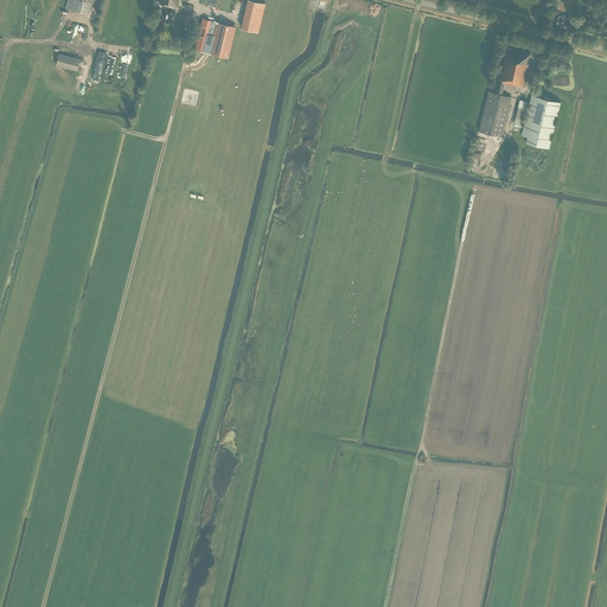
[(91,14),(94,4),(94,0),(68,0),(65,8),(91,14)]
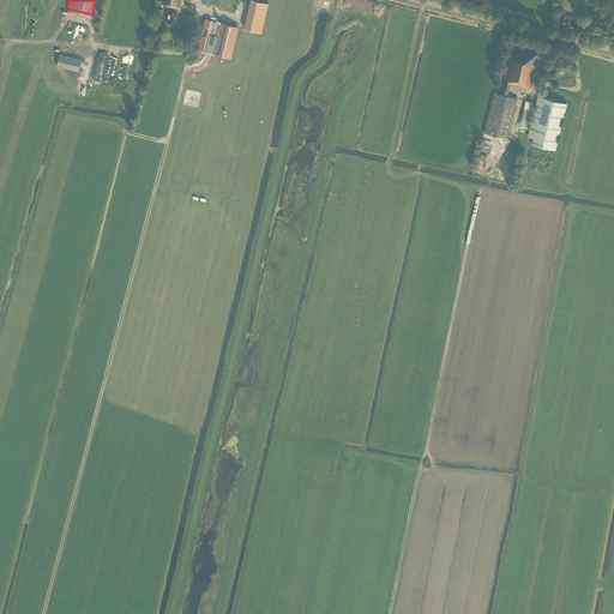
[(178,7),(179,7),(180,0),(162,0),(161,2),(172,6),(170,10),(167,22),(174,23),(178,12),(176,12),(178,7)]
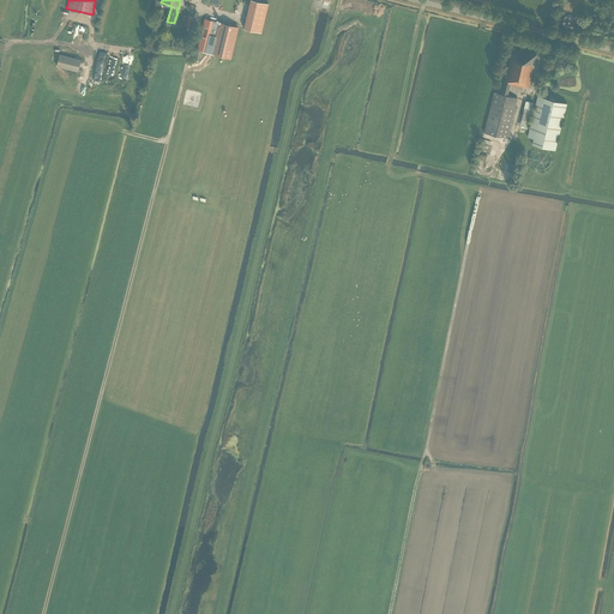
[(254,0),(251,0),(244,29),(262,32),(269,4),(254,0)]
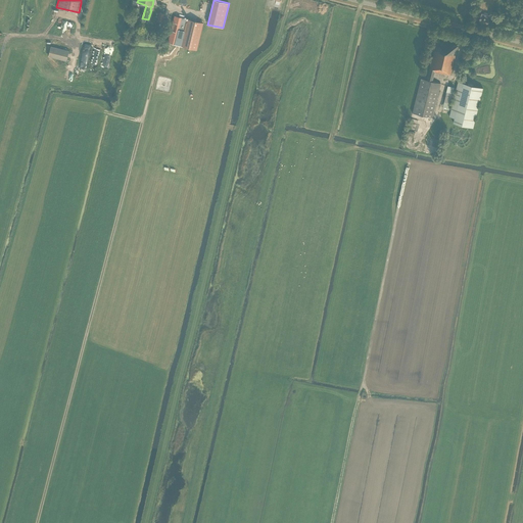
[(489,18),(492,19),(494,13),(490,12),(489,15),(481,13),(479,22),(487,25),(489,18)]
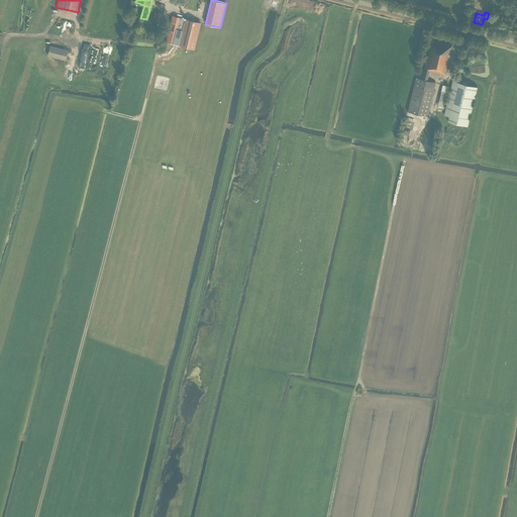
[(185,19),(180,17),(173,16),(166,41),(173,43),(178,45),(195,49),(201,23),(185,19)]
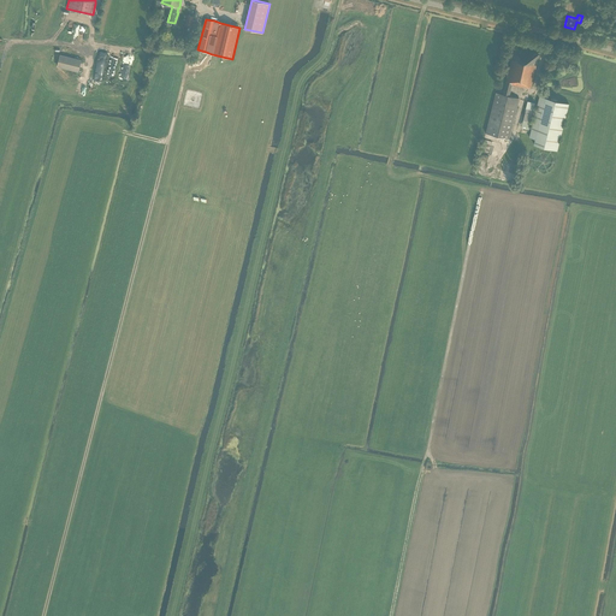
[(523,87),(531,88),(539,55),(514,49),(505,83),(507,83),(503,94),(496,93),(486,134),(509,140),(519,99),(509,96),(511,84),(523,88),(523,87)]
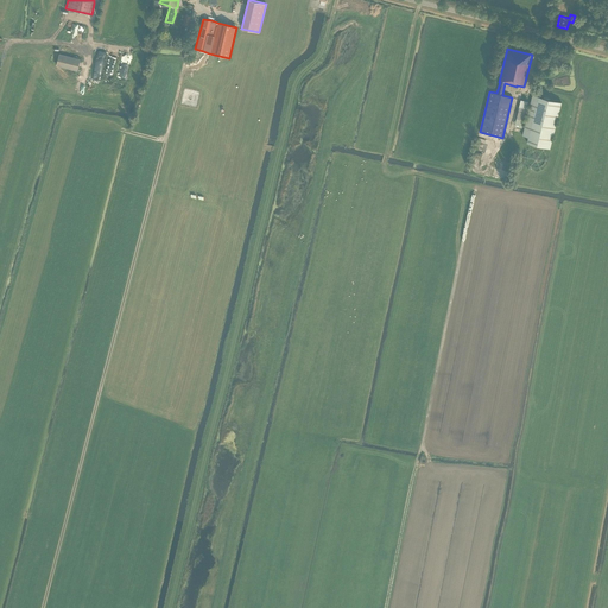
[(56,65),(77,71),(80,59),(59,54),(56,65)]
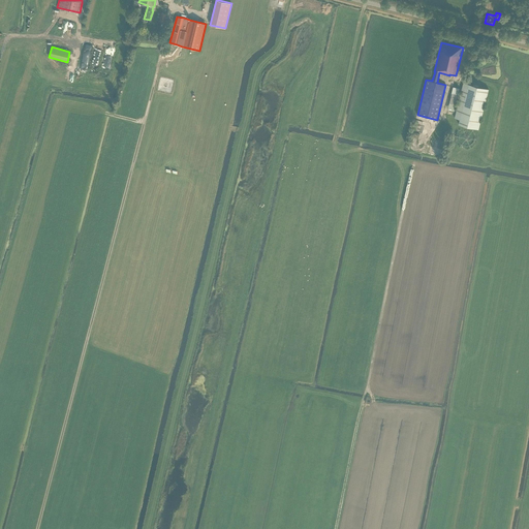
[(463,83),(455,118),(460,119),(459,124),(478,129),(489,89),(463,83)]
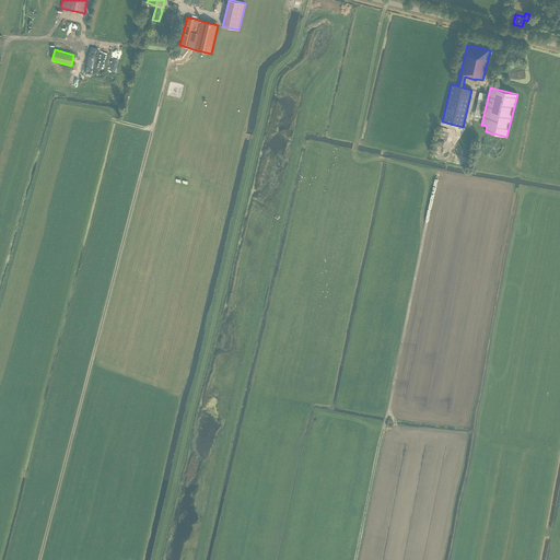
[(487,94),(479,92),(474,118),(480,119),(487,94)]
